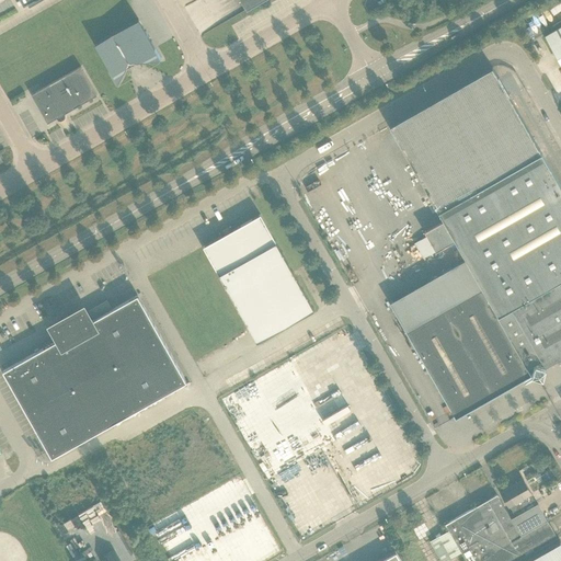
[(241,0),(247,9),(262,0),(241,0)]
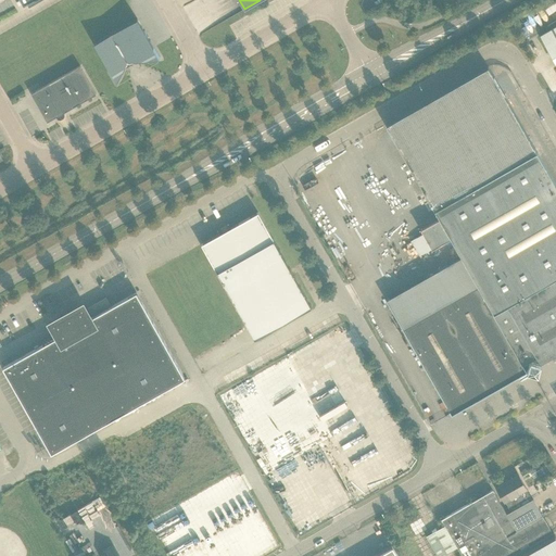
[(134,61),(160,58),(137,19),(95,43),(116,81),(126,66),(134,61)]
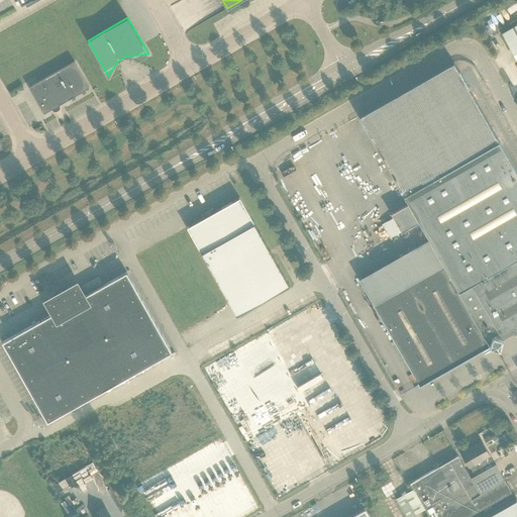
[(516,23),(502,32),(516,59),(516,23)]
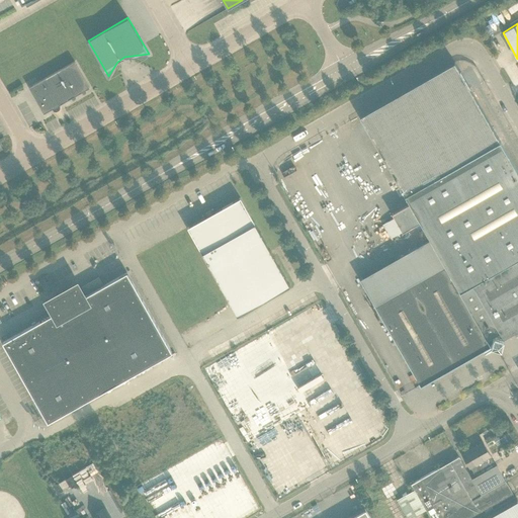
[(75,61),(28,87),(44,113),(53,108),(54,110),(56,110),(60,108),(61,106),(60,104),(89,87),(75,61)]
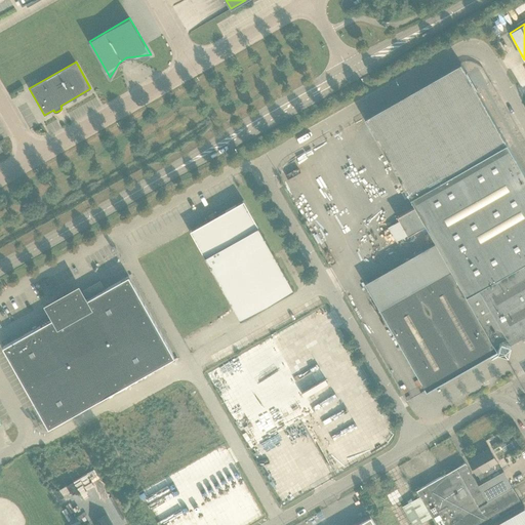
[(515,157),(507,143),(460,63),(365,117),(405,188),(415,206),(398,216),(401,223),(423,210),(515,157)]
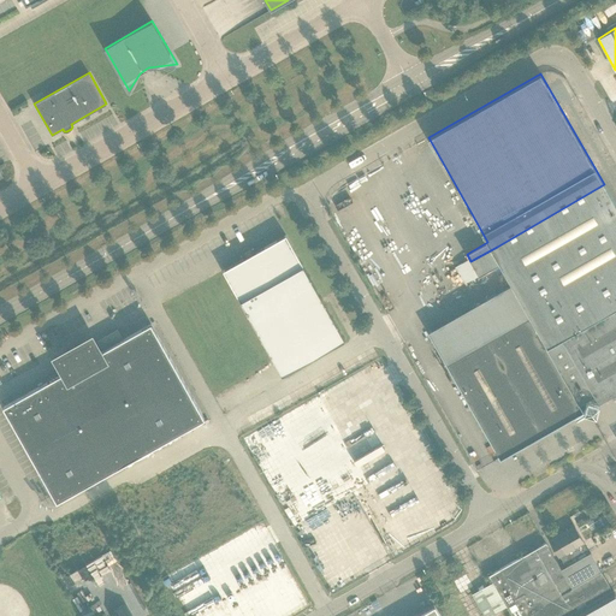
[(52,83),(42,88),(46,94),(54,90),(52,83)]
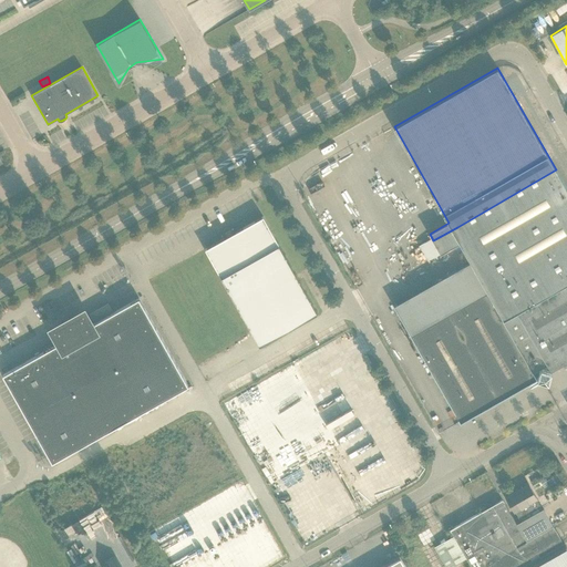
[(566,188),(556,169),(457,227),(481,268),(517,332),(542,374),(566,360),(566,188)]
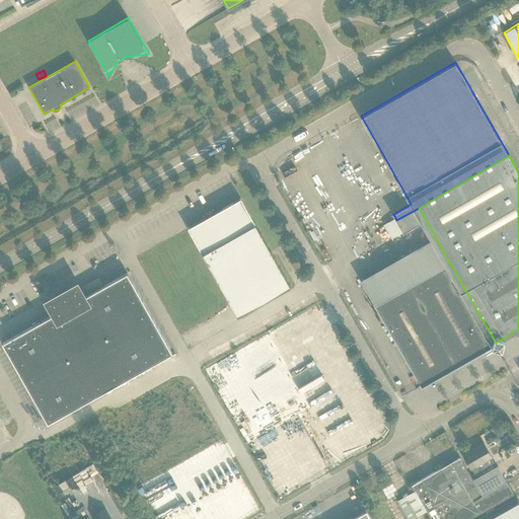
[(289,287),(239,199),(187,228),(236,316),(289,287)]
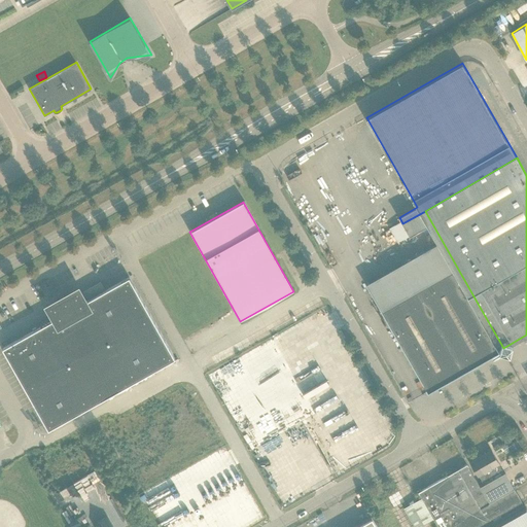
[(427,225),(437,243),(366,283),(382,311),(428,391),(503,348),(481,309),(447,249),(425,211),(402,223),(410,236),(427,225)]
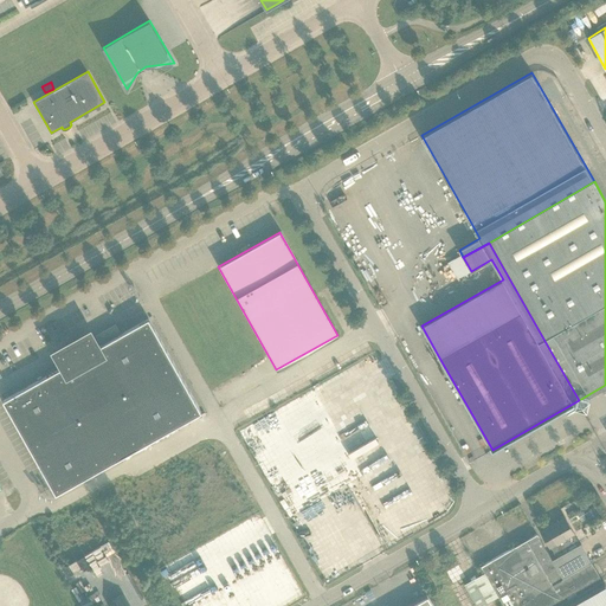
[(131,276),(116,284),(124,301),(140,292),(131,276)]
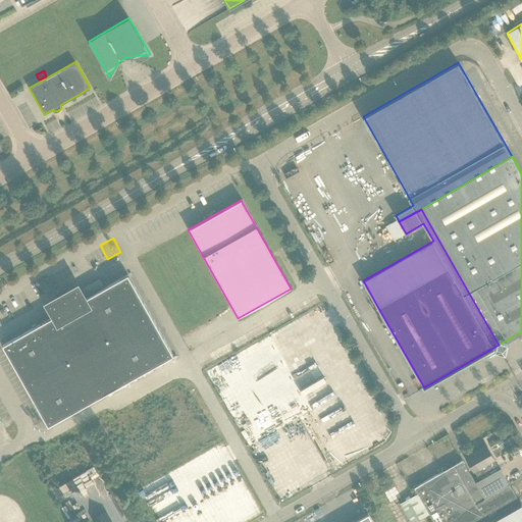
[(173,355),(127,274),(83,300),(77,291),(63,299),(52,305),(57,314),(3,345),(48,425),(157,364),(173,355)]
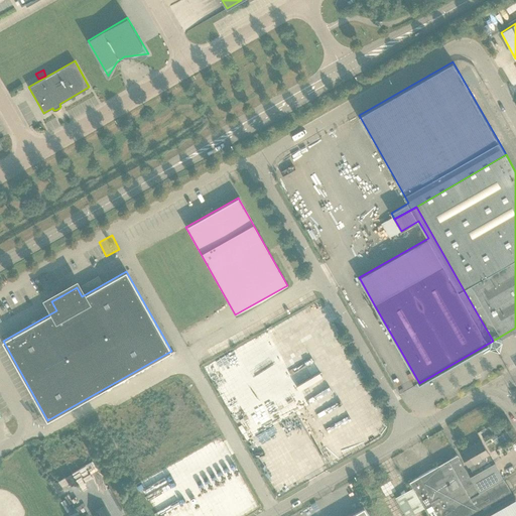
[(481,440),(461,453),(468,466),(469,465),(472,471),(480,466),(477,461),(489,454),(481,440)]
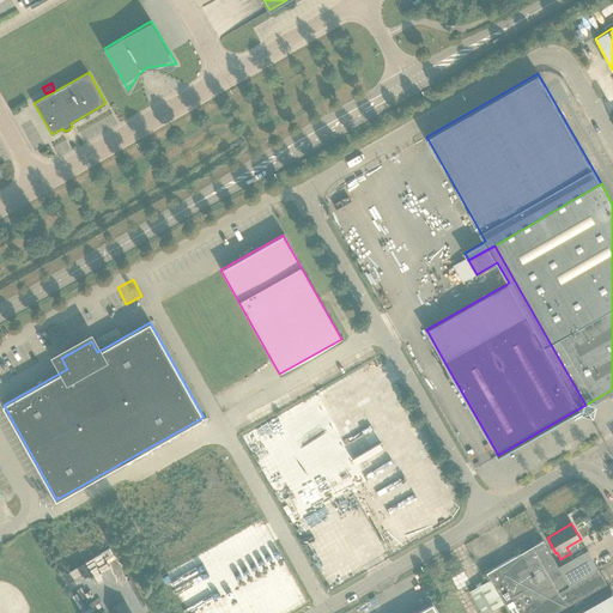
[(544,540),(487,572),(491,580),(471,590),(483,612),(487,612),(505,604),(510,612),(553,612),(606,583),(598,569),(570,584),(559,565),(558,565),(544,540)]
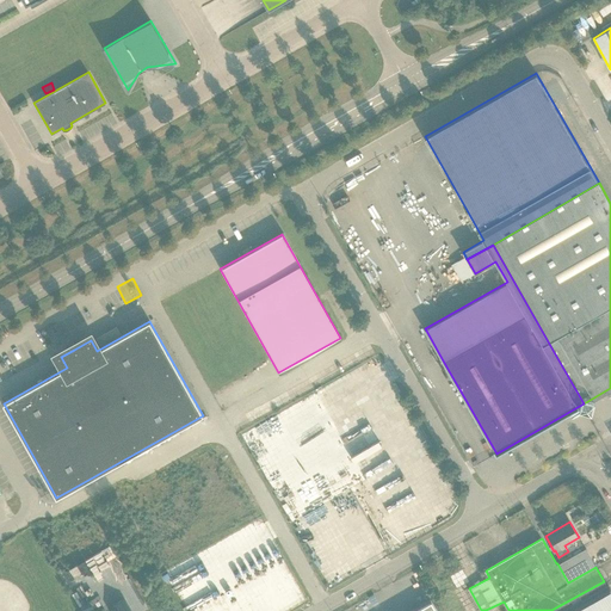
[(585,548),(557,563),(568,582),(596,567),(585,548)]
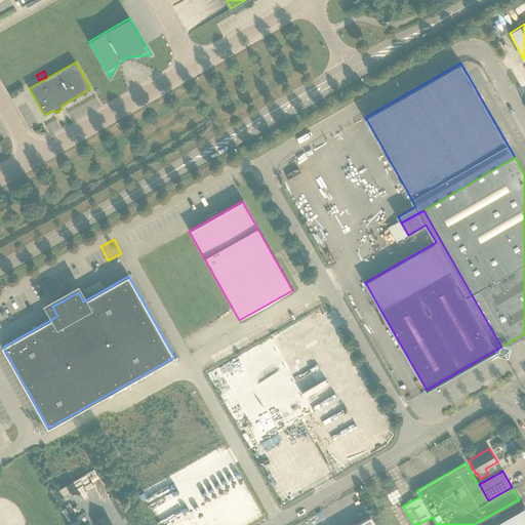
[(524,524),(524,506),(524,505),(487,524),(524,524)]
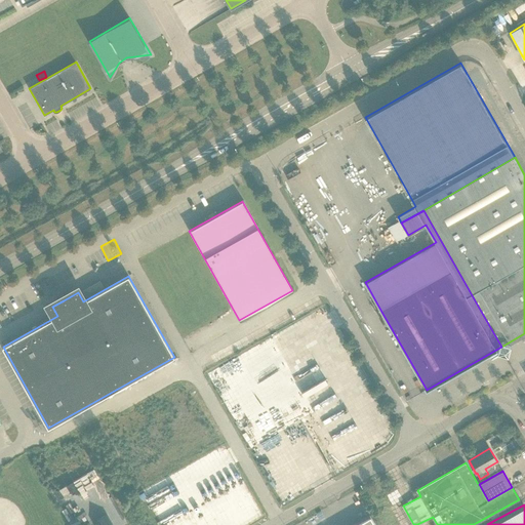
[(112,524),(107,515),(94,522),(95,524),(112,524)]
